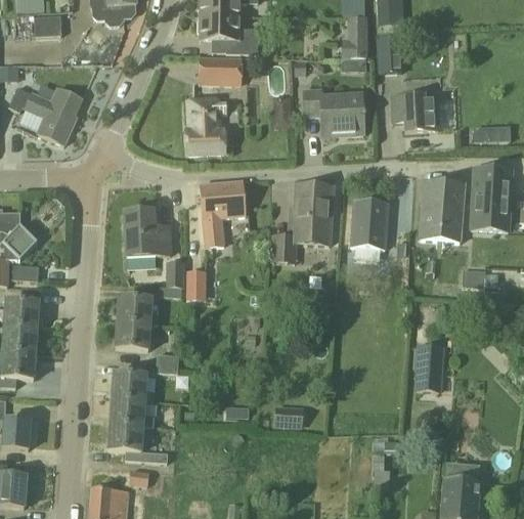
[(31,0),(32,13),(44,12),(43,0),(31,0)]
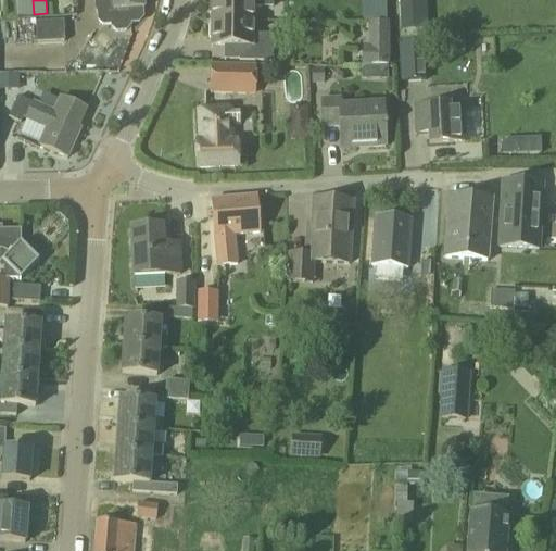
[(131,23),(131,20),(139,19),(142,14),(142,5),(144,5),(143,0),(95,0),(96,9),(98,9),(98,17),(103,21),(111,21),(111,25),(114,25),(116,27),(126,26),(128,24),(131,23)]
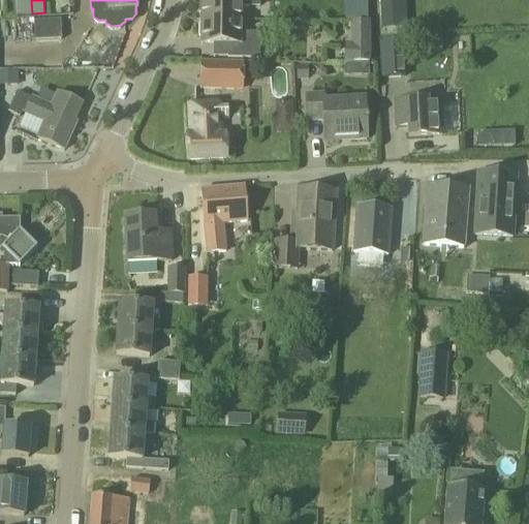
[(201,11),(201,16),(240,17),(240,2),(259,2),(259,0),(199,0),(198,9),(201,11)]
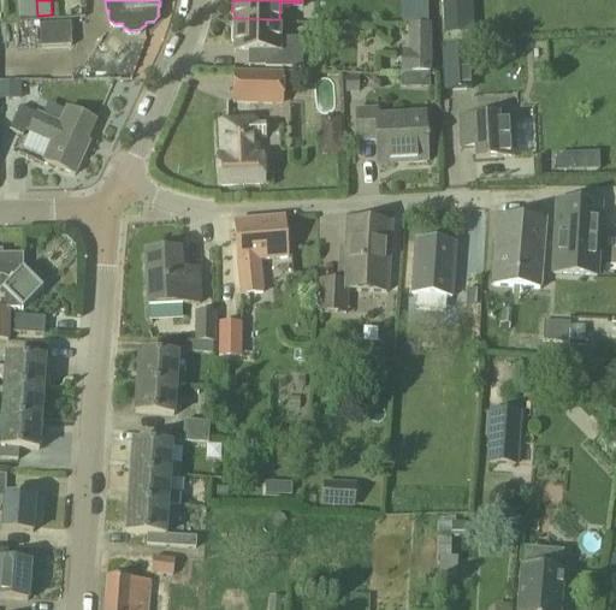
[(442,0),(444,29),(468,28),(466,0),(442,0)]
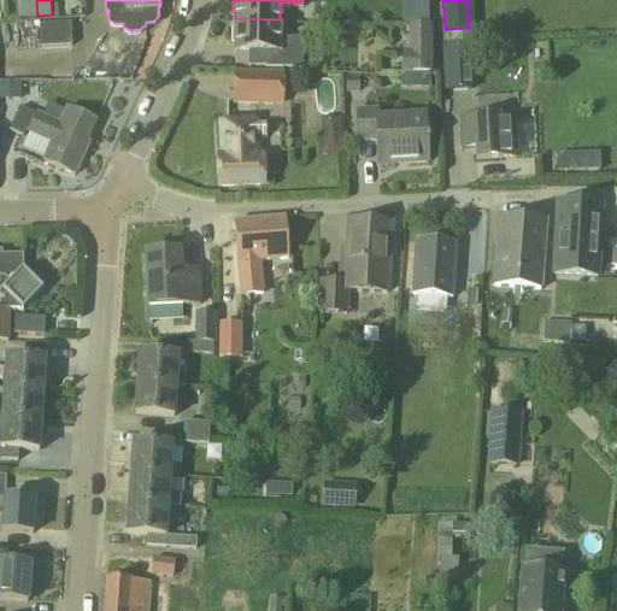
[(40,21),(0,22),(0,51),(41,50),(41,43),(72,41),(71,18),(40,21)]
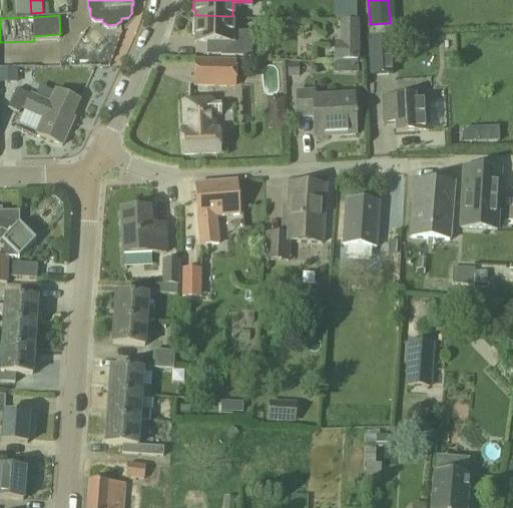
[(251,28),(232,28),(232,16),(195,15),(195,19),(192,21),(192,32),(195,34),(195,38),(220,38),(220,52),(250,52),(251,28)]
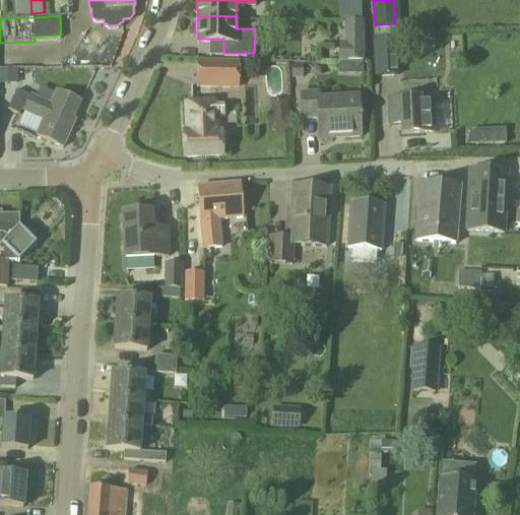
[(344,18),(344,35),(359,35),(359,18),(344,18)]
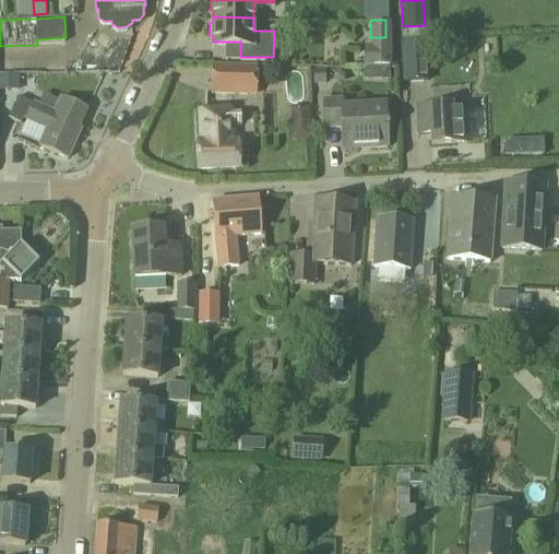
[(425,42),(403,43),(405,77),(427,75),(425,42)]
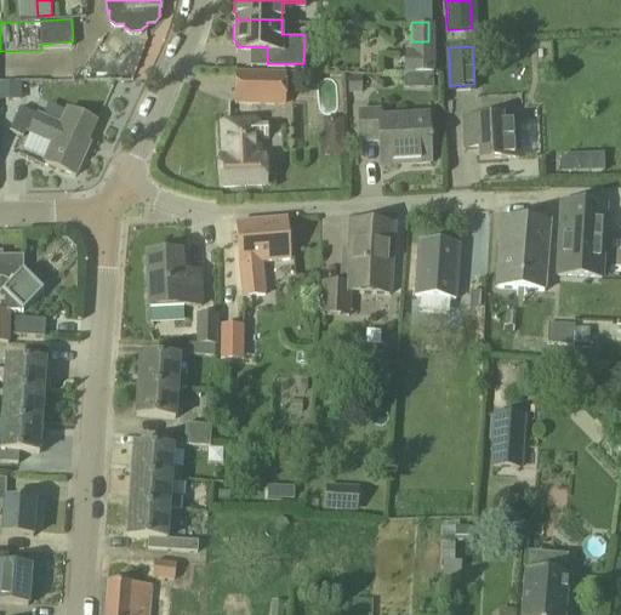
[(237,69),(237,98),(285,98),(285,69),(237,69)]
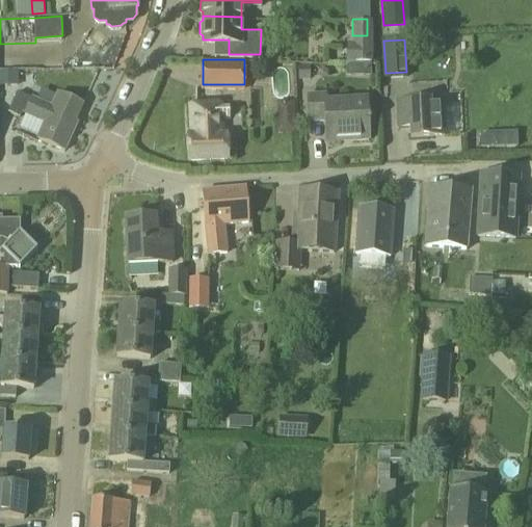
[(298,61),(298,75),(310,76),(310,61),(298,61)]
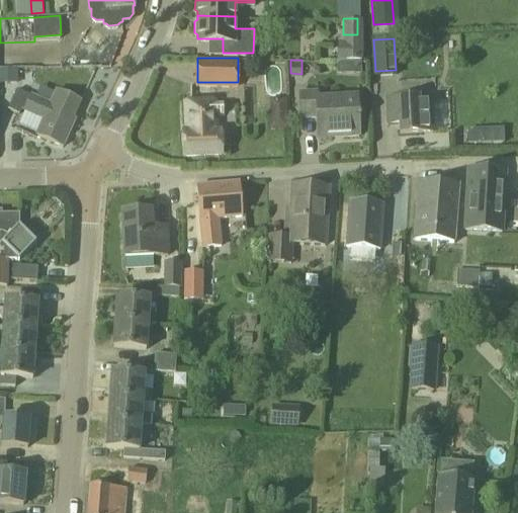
[(0,78),(18,79),(18,65),(0,65),(0,78)]
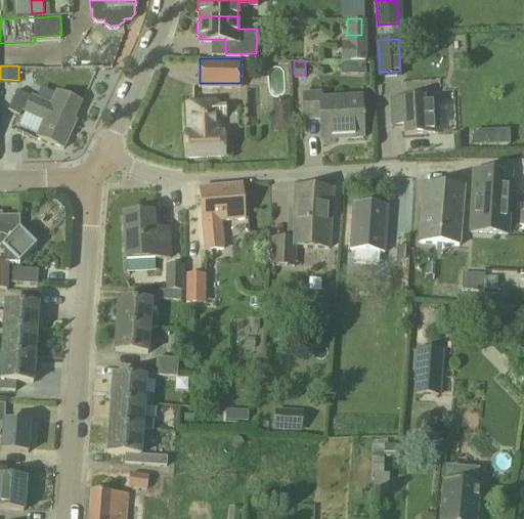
[(17,87),(8,106),(8,107),(19,113),(22,107),(44,118),(37,133),(63,145),(75,122),(72,121),(81,99),(56,88),(51,101),(32,93),(32,94),(17,87)]
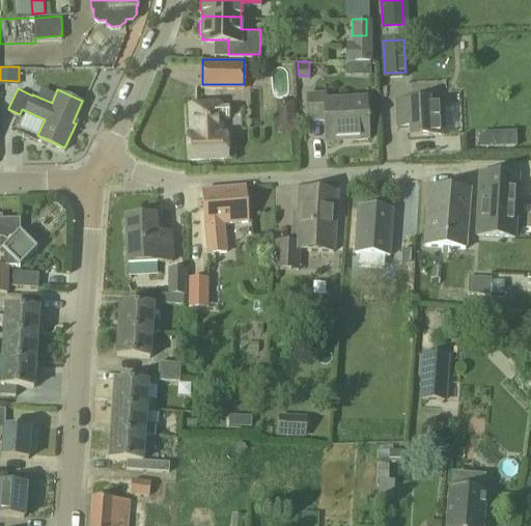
[(324,90),(308,91),(307,91),(309,117),(325,116),(326,137),(343,136),(343,138),(368,136),(366,94),(325,97),(324,90)]
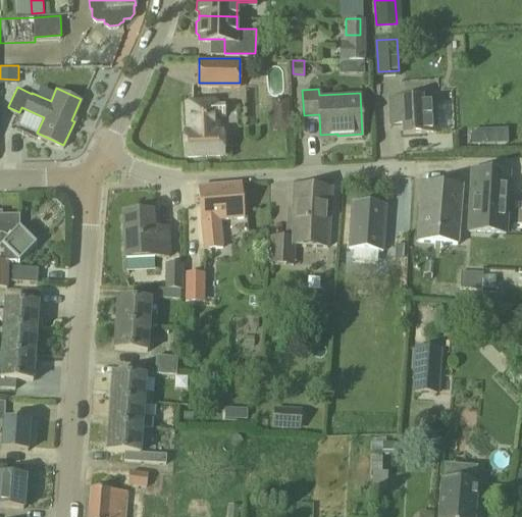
[(289,92),(271,93),(273,124),(291,123),(289,92)]
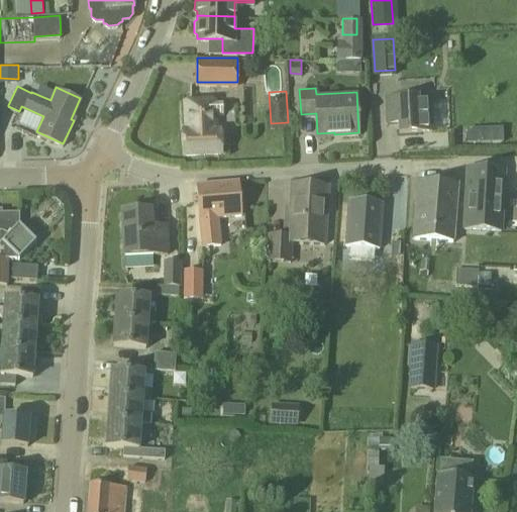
[(399,129),(432,128),(430,98),(419,99),(418,94),(386,96),(387,121),(399,120),(399,129)]
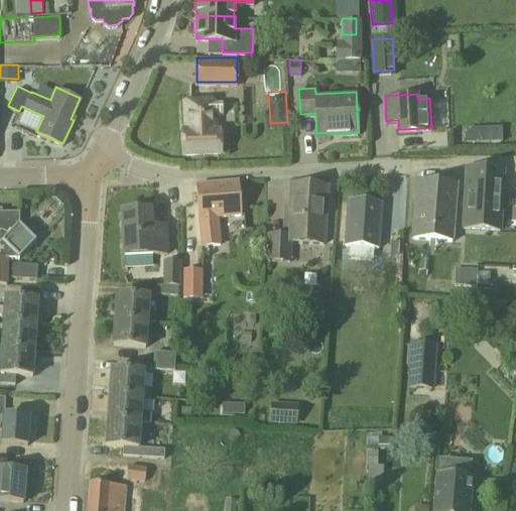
[(186,129),(182,129),(183,151),(221,150),(220,128),(216,128),(215,112),(224,111),(223,99),(214,100),(214,98),(184,99),(186,129)]
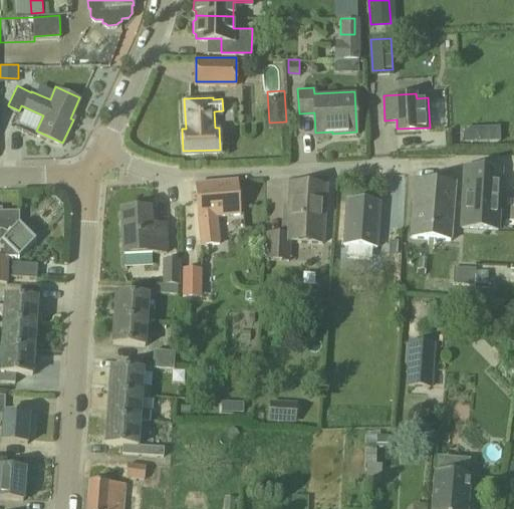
[(477,125),(464,125),(465,140),(478,140),(477,125)]
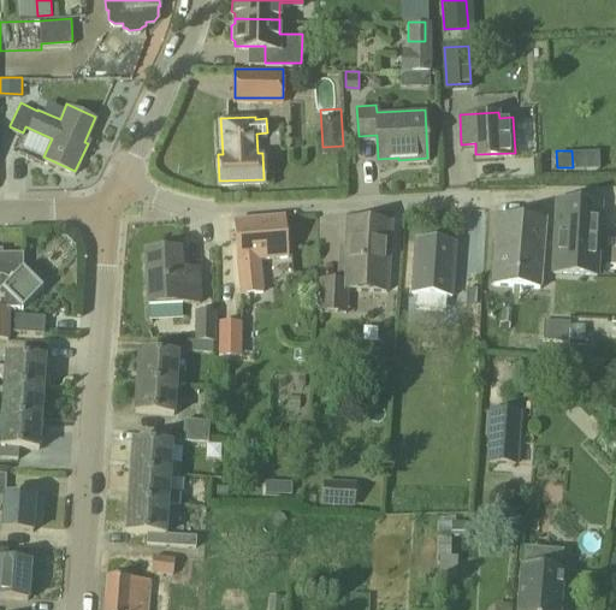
[(597,223),(586,221),(587,199),(557,197),(554,268),(594,271),(597,223)]
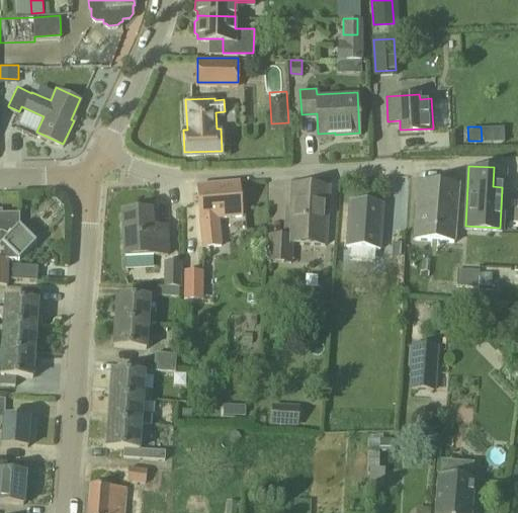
[(414,237),(431,238),(431,245),(437,246),(437,239),(454,240),(459,180),(419,177),(414,237)]
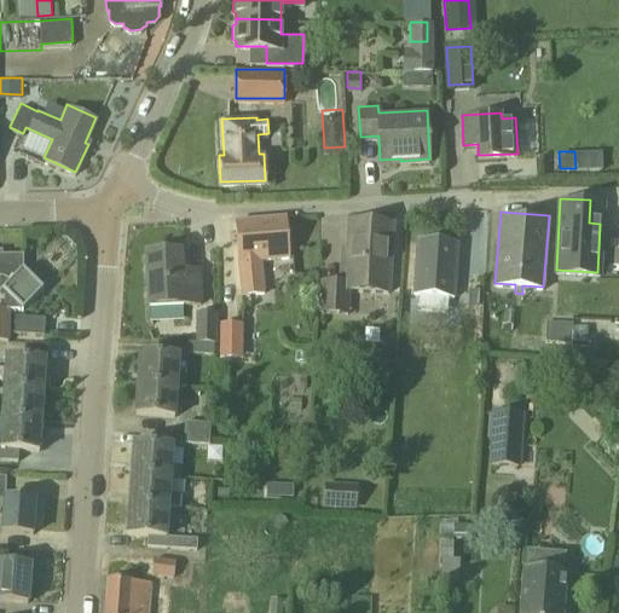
[(260,256),(289,254),(285,214),(236,218),(242,291),(264,290),(260,256)]
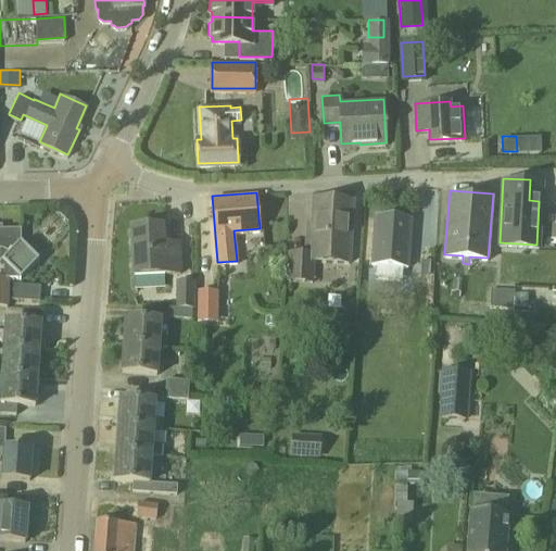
[(314,196),(310,254),(291,253),(289,282),(313,283),(315,259),(349,261),(353,198),(314,196)]
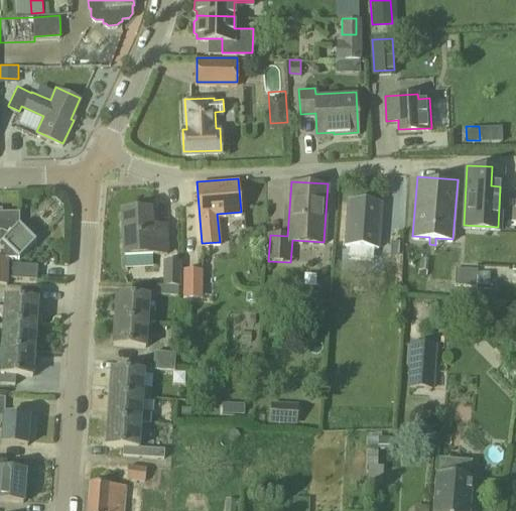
[(349,199),(345,243),(379,246),(382,201),(349,199)]
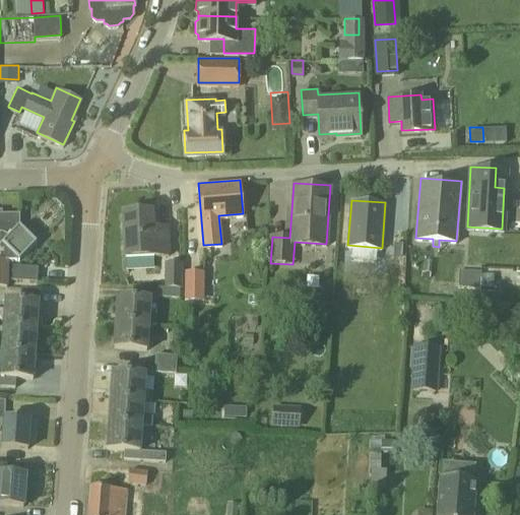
[(153,226),(152,209),(124,210),(125,254),(169,252),(168,226),(153,226)]
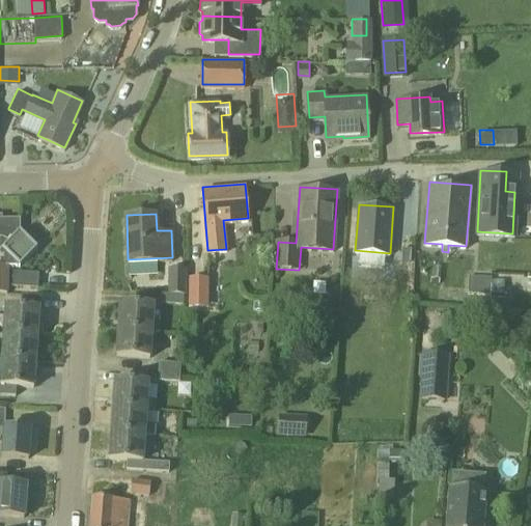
[(0,289),(9,289),(9,263),(20,263),(36,245),(35,244),(20,228),(21,216),(0,215),(0,289)]
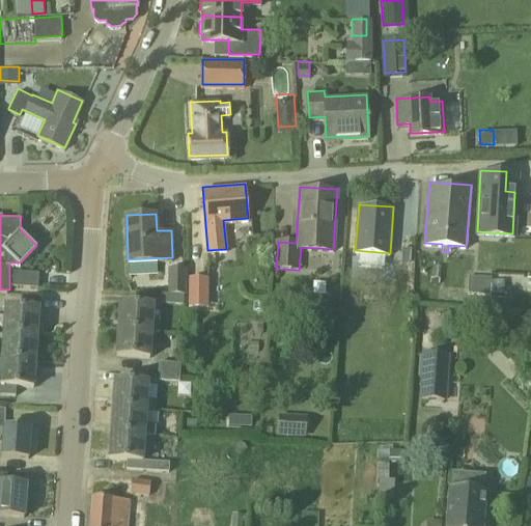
[(411,245),(402,245),(401,257),(411,258),(411,245)]
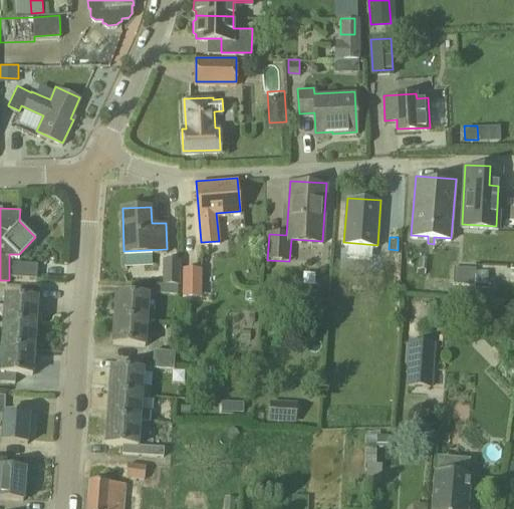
[(164,257),(163,279),(179,280),(180,257),(164,257)]
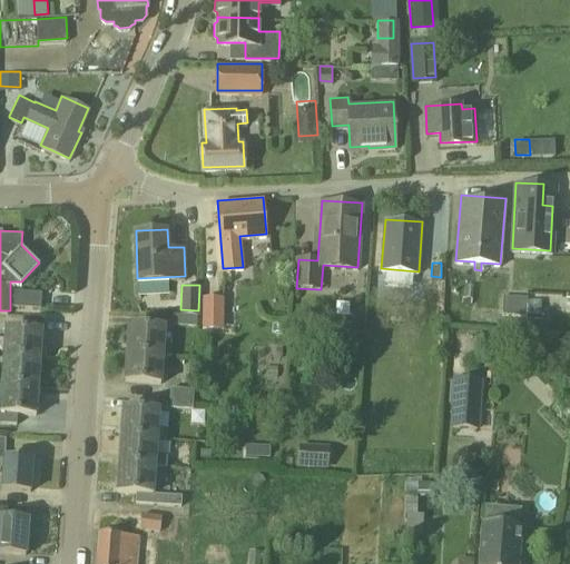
[(13,304),(41,306),(42,289),(13,288),(13,304)]
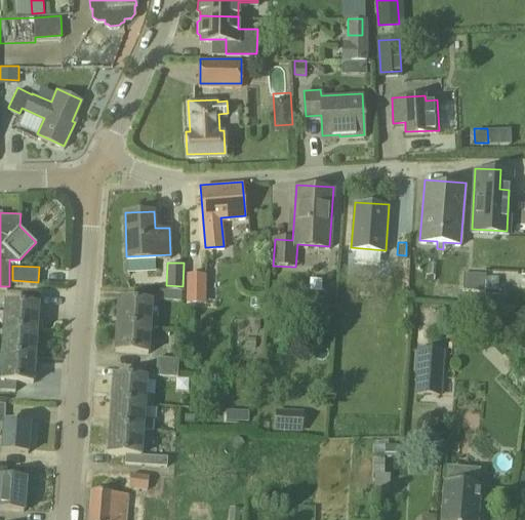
[(463,270),(462,287),(486,288),(486,287),(498,287),(498,275),(486,274),(486,271),(463,270)]
